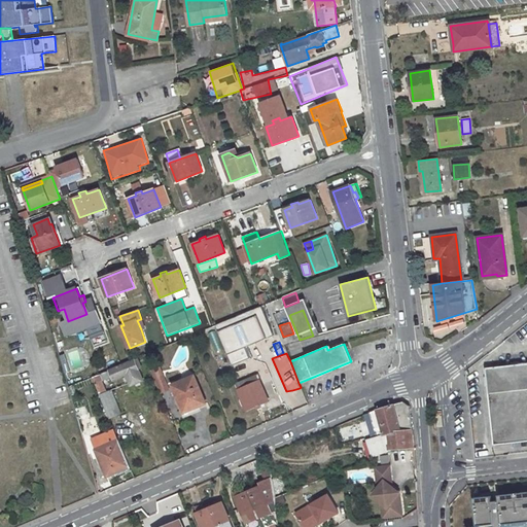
[(134,360),(93,378),(95,383),(100,394),(110,418),(120,414),(111,391),(106,393),(102,382),(113,377),(114,379),(127,375),(131,384),(142,379),(134,360)]
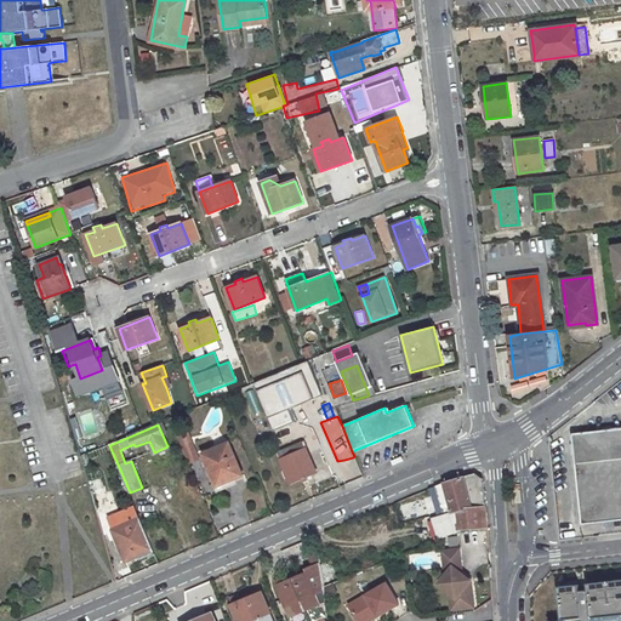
[(602,431),(571,434),(581,524),(620,519),(620,428),(611,429),(611,433),(602,434),(602,431)]
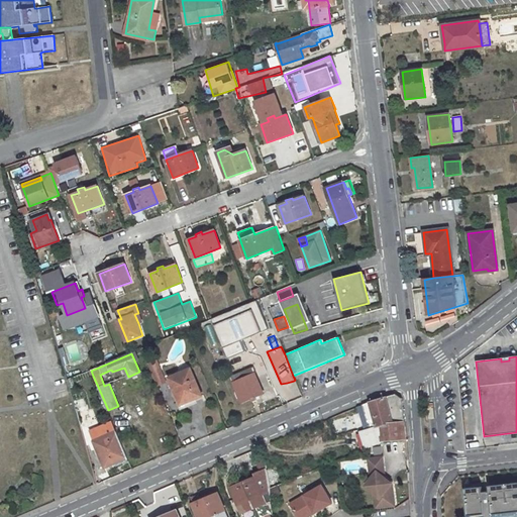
[(159,365),(152,368),(160,386),(166,383),(159,365)]
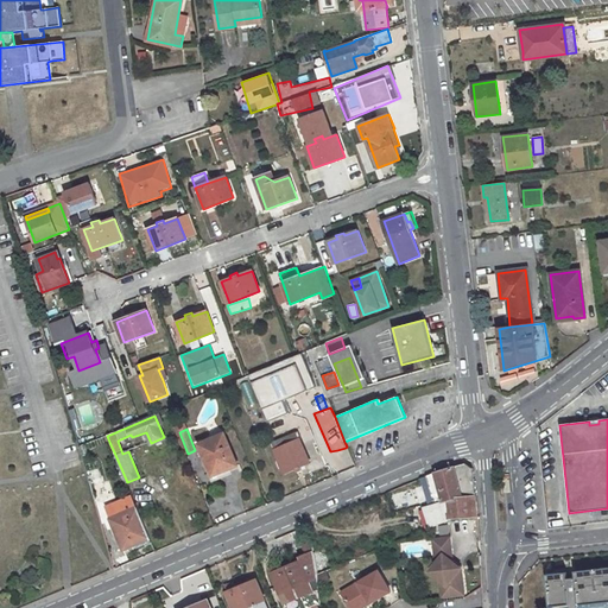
[(225,434),(200,444),(213,475),(238,466),(225,434)]
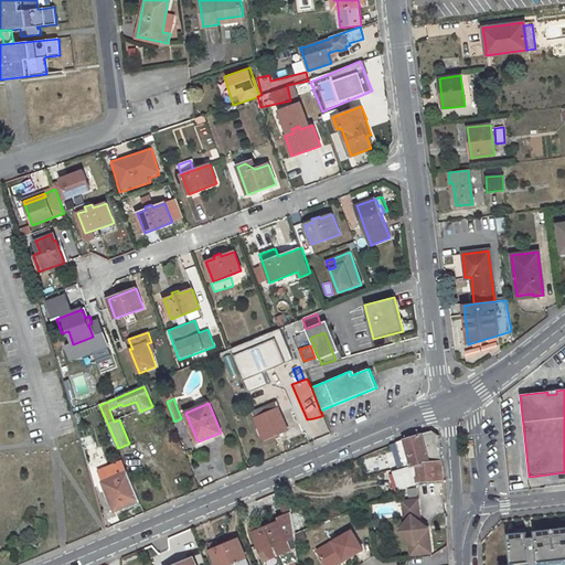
[(275,403),(253,412),(256,418),(278,408),(275,403)]
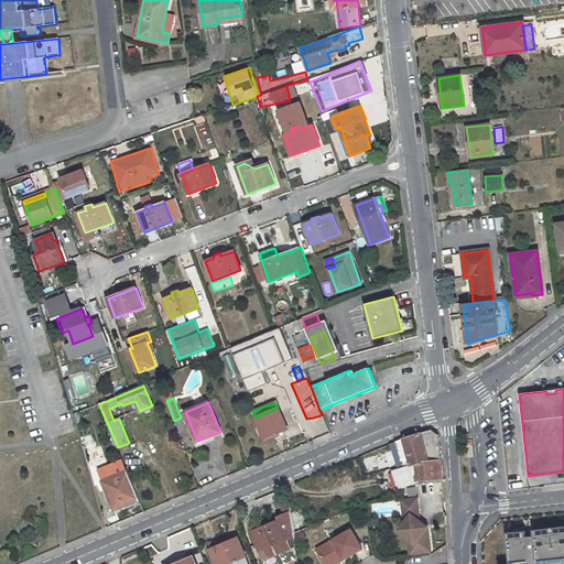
[(99,403),(74,414),(76,421),(101,410),(99,404),(99,403)]
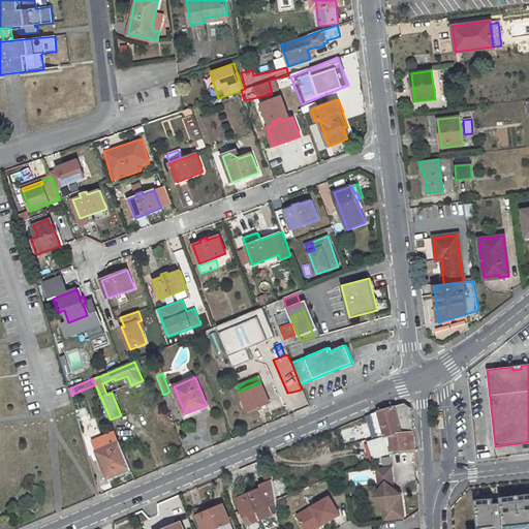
[(260,382),(240,392),(248,411),(269,403),(260,382)]
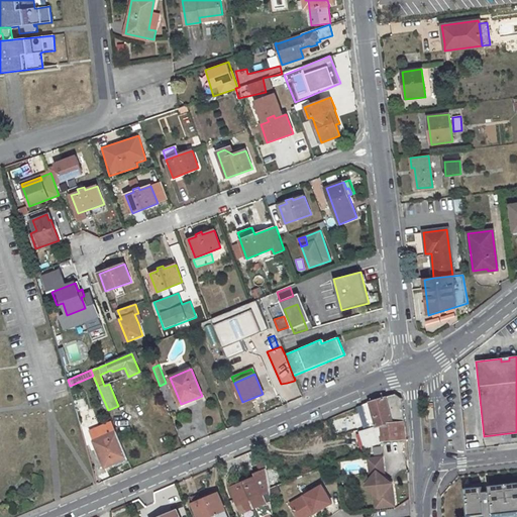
[(383,444),(382,441),(406,438),(402,398),(396,394),(369,401),(362,404),(364,410),(370,428),(366,430),(360,431),(367,448),(379,444),(383,444)]
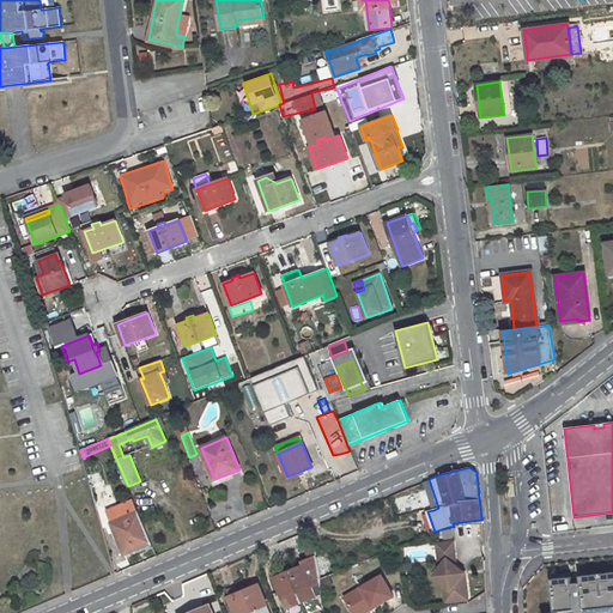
[(104,480),(90,484),(97,510),(111,507),(104,480)]
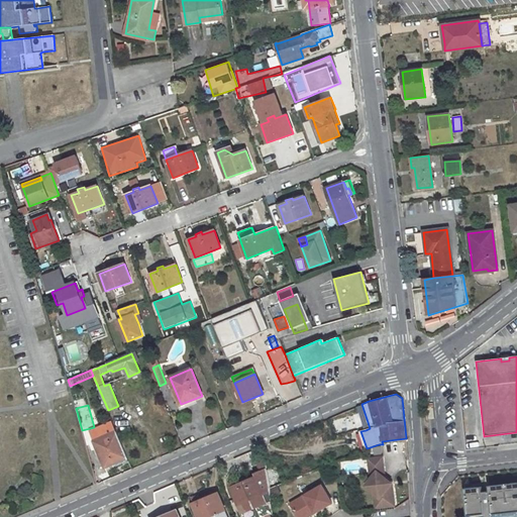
[(364,410),(359,411),(366,430),(370,428),(364,410)]
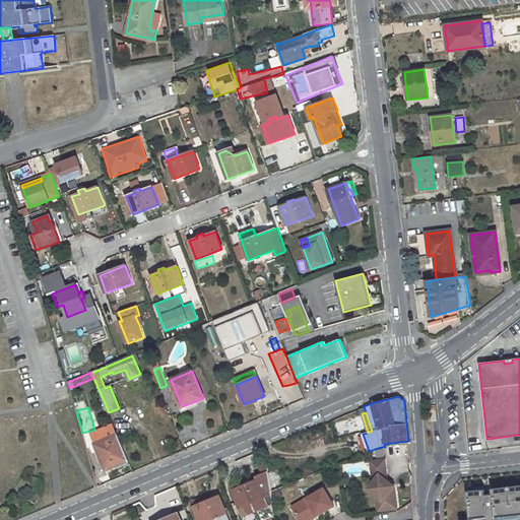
[(354,417),(336,423),(338,435),(358,431),(354,417)]
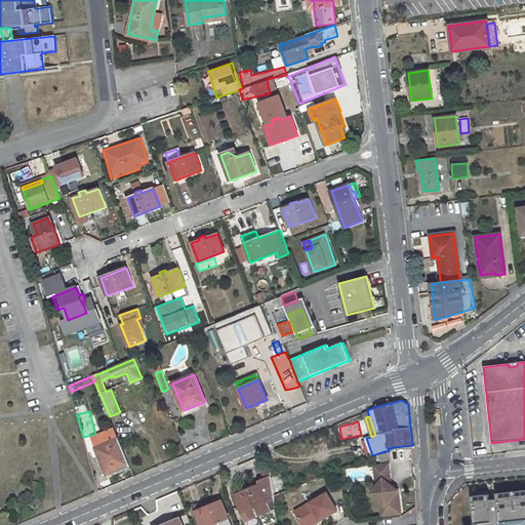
[(116,470),(114,466),(127,460),(119,439),(95,448),(106,475),(116,470)]
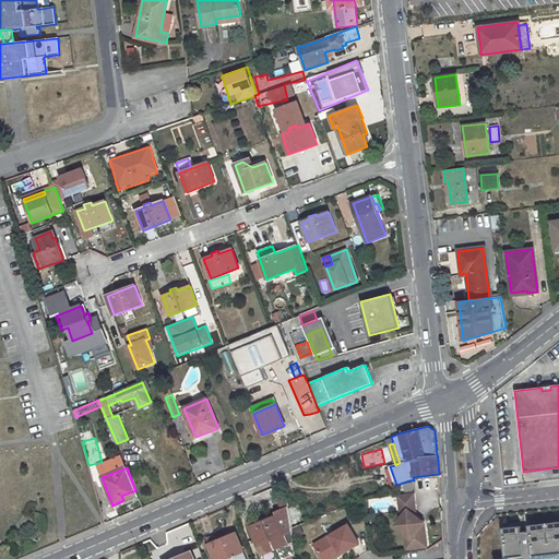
[(135,490),(121,496),(123,500),(138,495),(135,490)]
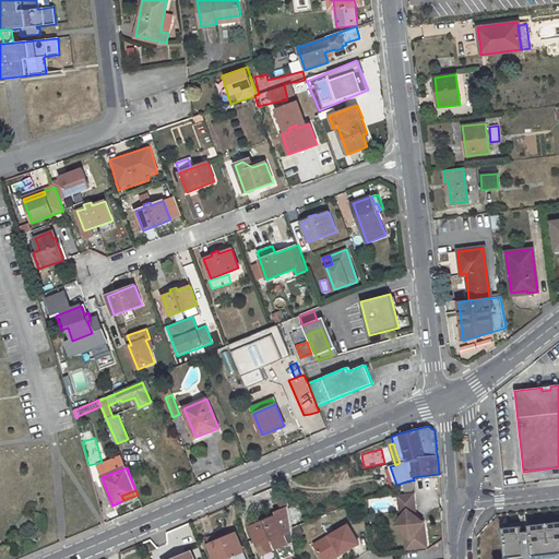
[(413,495),(397,497),(400,511),(404,514),(401,519),(395,525),(395,526),(404,533),(411,538),(412,548),(426,547),(424,527),(417,522),(419,520),(415,516),(413,495)]
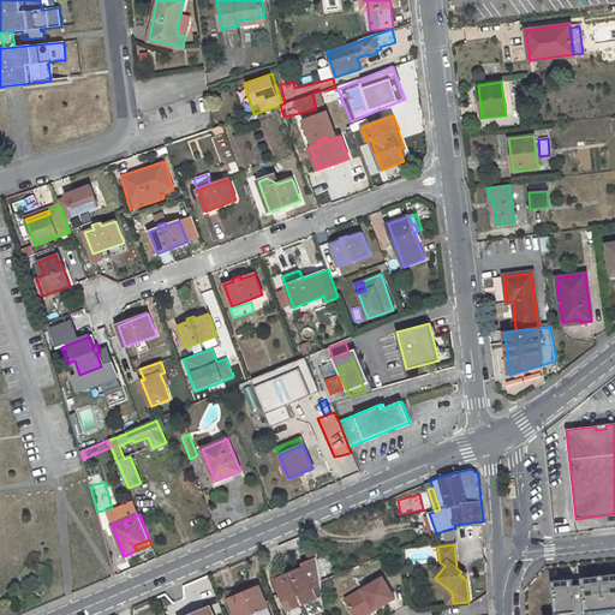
[(312,614),(324,610),(321,581),(335,575),(329,555),(317,560),(317,559),(302,565),(303,568),(291,573),(290,569),(274,575),(287,609),(305,602),(310,614),(312,614)]
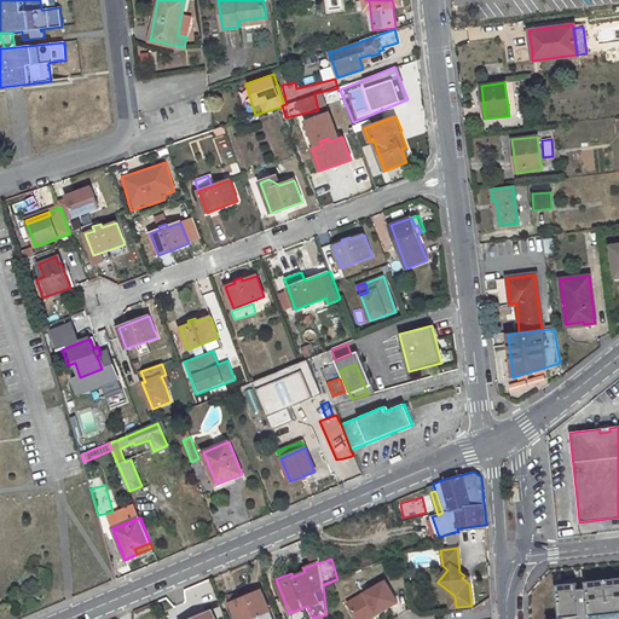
[(618,618),(618,577),(585,582),(585,588),(589,618),(618,618)]
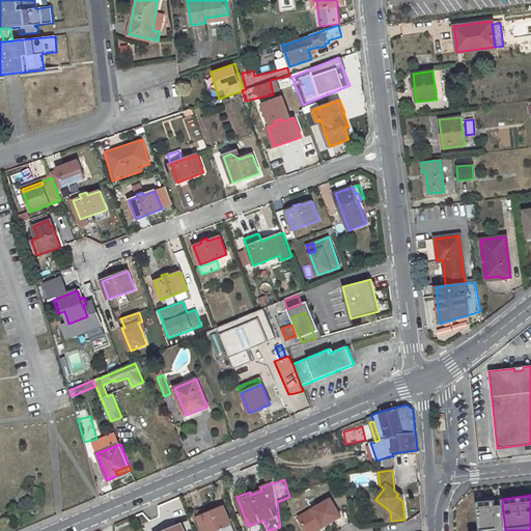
[(331,499),(299,516),(306,530),(308,530),(322,524),(324,526),(341,516),(331,499)]
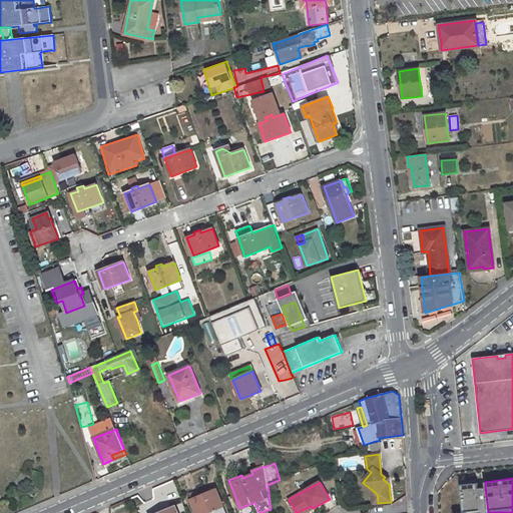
[(460,485),(463,512),(481,510),(478,488),(478,483),(460,485)]
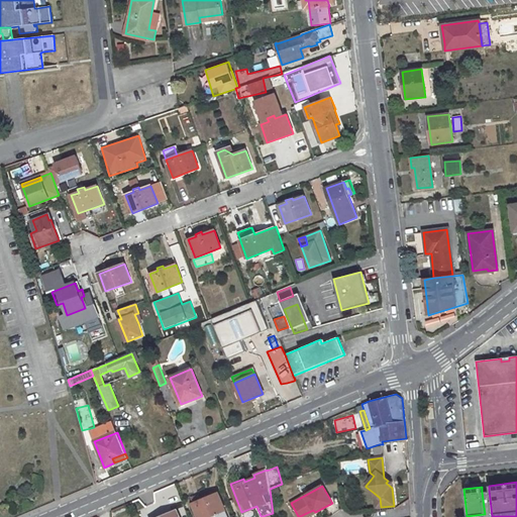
[(485,516),(492,516),(489,491),(482,492),(485,514),(485,516)]
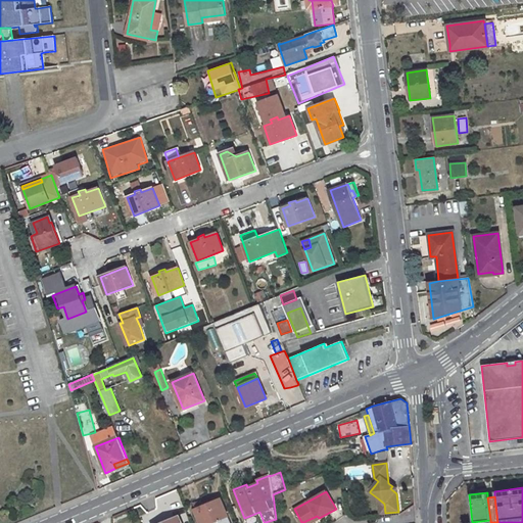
[(214,502),(195,510),(200,522),(230,522),(220,498),(214,502)]
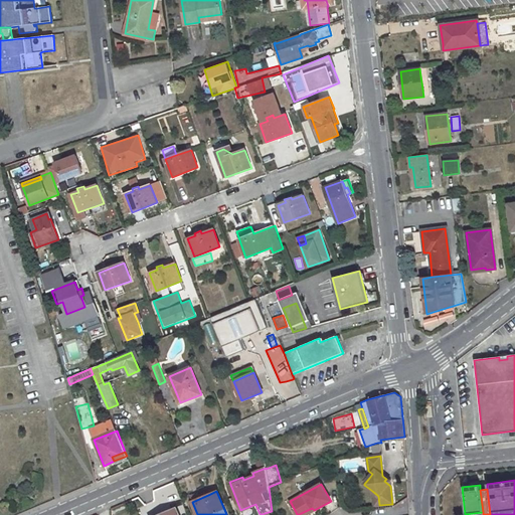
[(209,492),(190,499),(192,502),(210,494),(209,492)]
